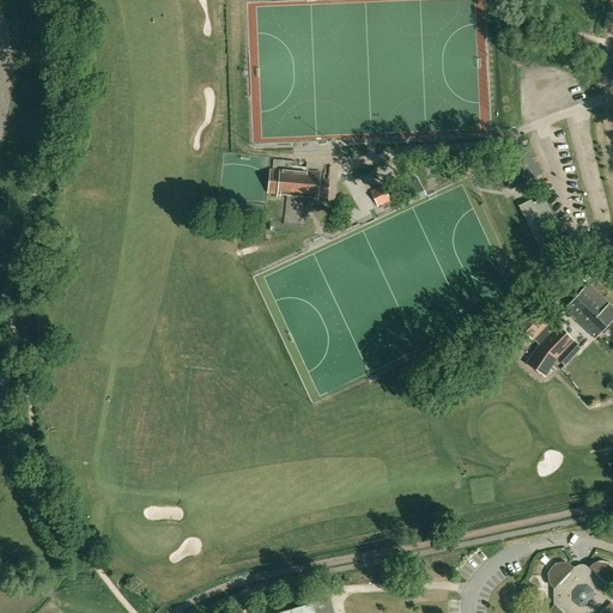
[(510,190),(540,175),(527,147),(496,162),(510,190)]
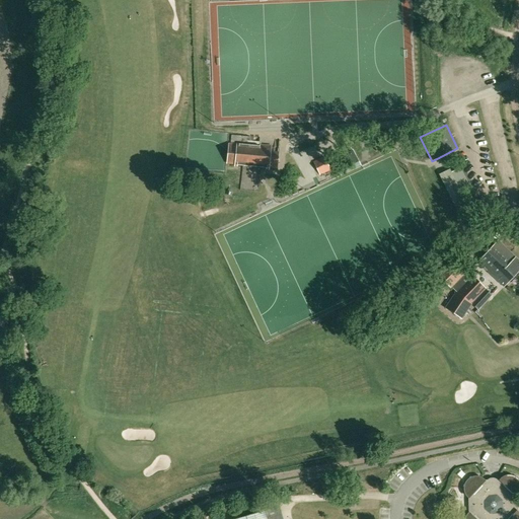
[(229,144),(227,162),(235,162),(235,164),(246,165),(258,166),(269,167),(278,168),(280,148),(278,148),(278,151),(274,151),(275,147),(271,147),(260,146),(237,144),(237,145),(229,144)]
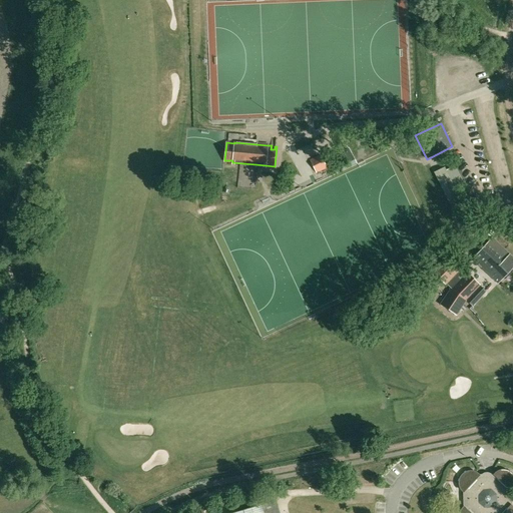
[(317,172),(327,167),(321,155),(311,160),(317,172)]
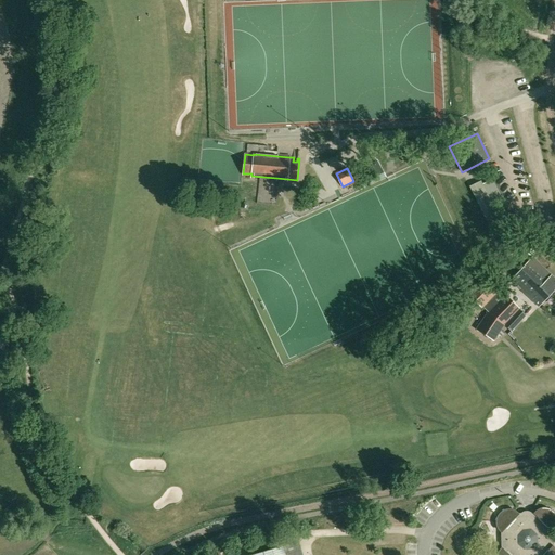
[(480,181),(470,185),(488,220),(498,216),(480,181)]
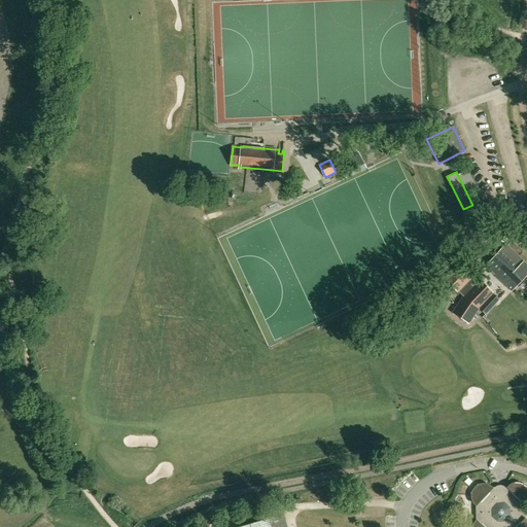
[(485,237),(491,231),(484,224),(478,231),(485,237)]
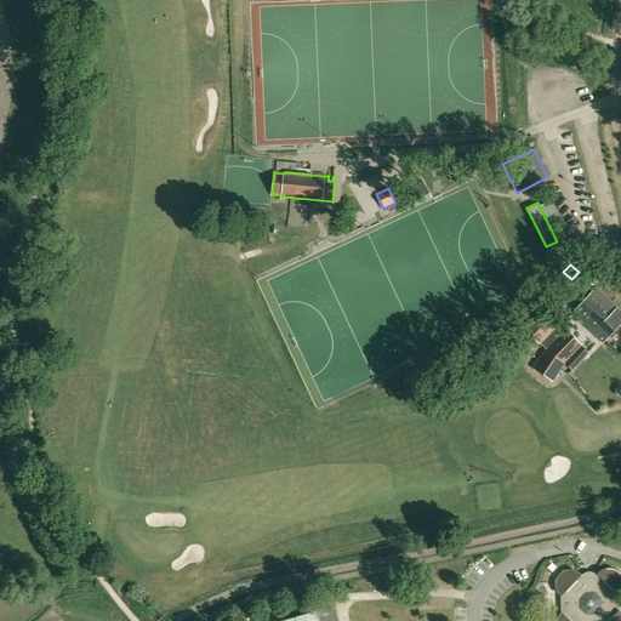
[(596,288),(571,313),(587,329),(611,303),(596,288)]
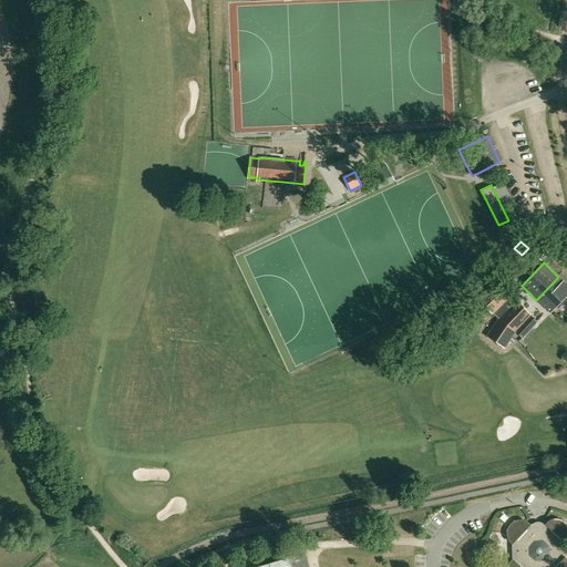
[(566,295),(566,285),(558,277),(536,300),(550,313),(566,295)]
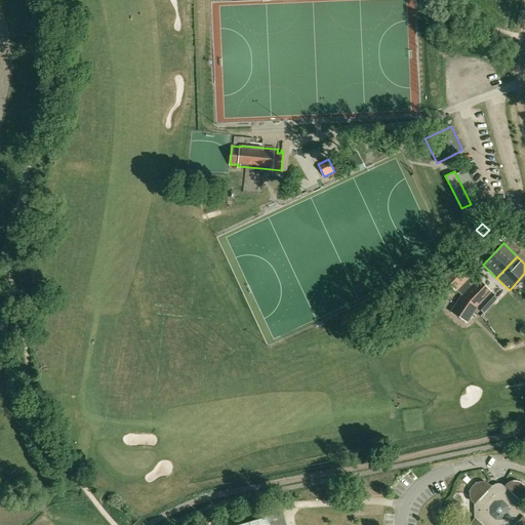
[(490,291),(475,276),(472,274),(470,276),(457,264),(443,278),(456,290),(462,296),(457,304),(472,314),(476,307),(490,291)]
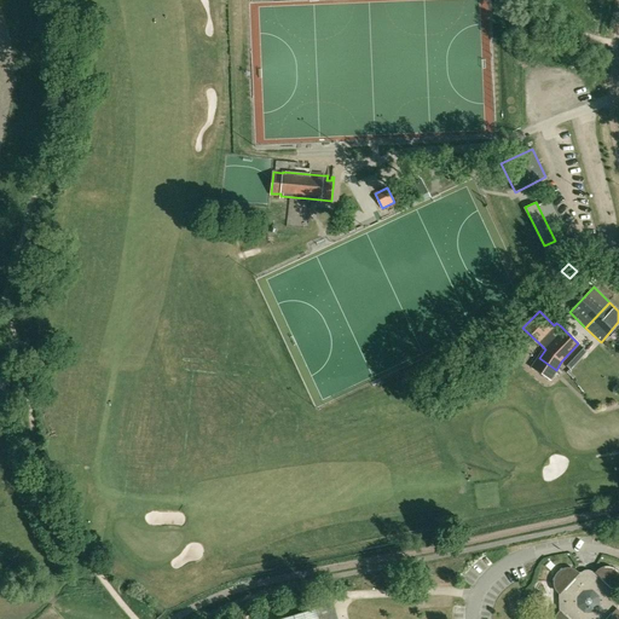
[(570,369),(586,352),(579,345),(562,363),(570,369)]
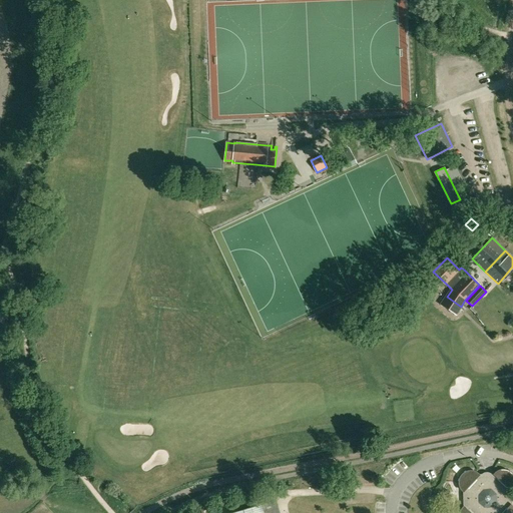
[(512,506),(512,491),(512,488),(512,476),(512,477),(511,475),(509,473),(507,472),(505,471),(502,471),(500,472),(497,473),(495,474),(495,475),(479,475),(477,474),(475,473),(472,472),(470,472),(467,473),(465,474),(463,475),(462,477),(460,480),(460,482),(460,485),(460,487),(461,489),(463,491),(463,492),(464,508),(462,510),(461,512),(460,512),(512,512),(512,507),(512,506)]
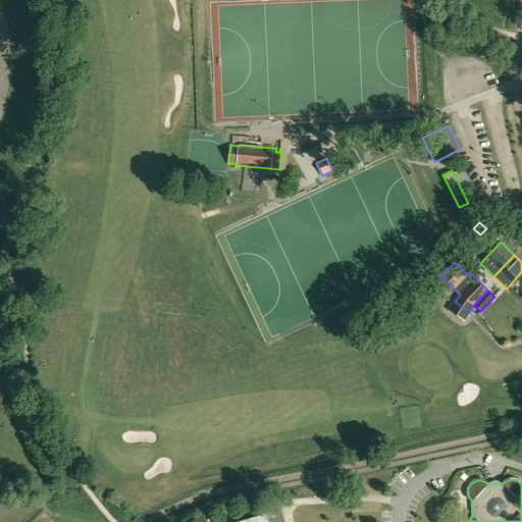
[(236,521),(284,521),(281,509),(268,513),(258,516),(248,519),(236,521)]
